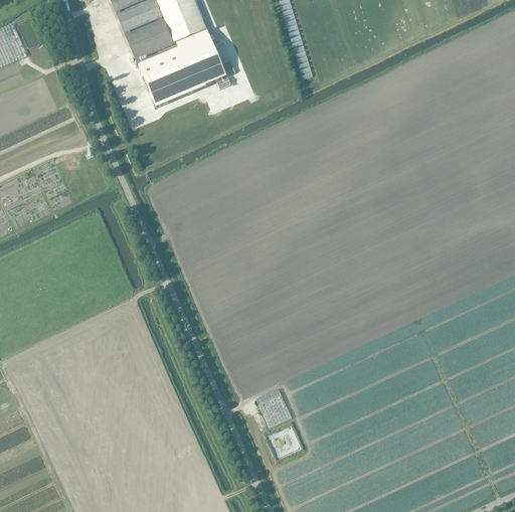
[(110,0),(115,10),(139,0),(110,0)]
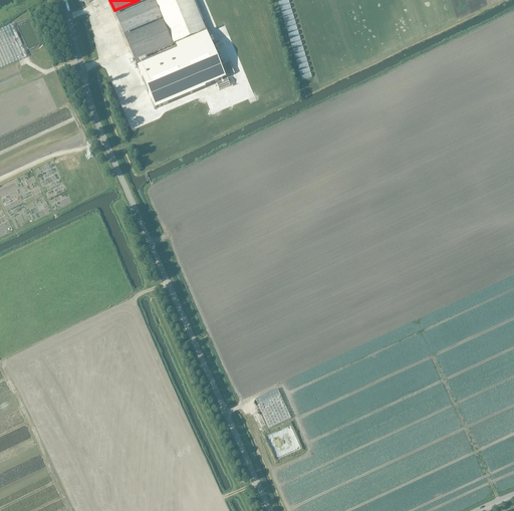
[(119,8),(115,10),(116,12),(115,13),(123,31),(124,33),(123,33),(135,58),(150,52),(173,42),(162,18),(130,31),(129,29),(161,16),(155,0),(146,0),(120,11),(119,8)]
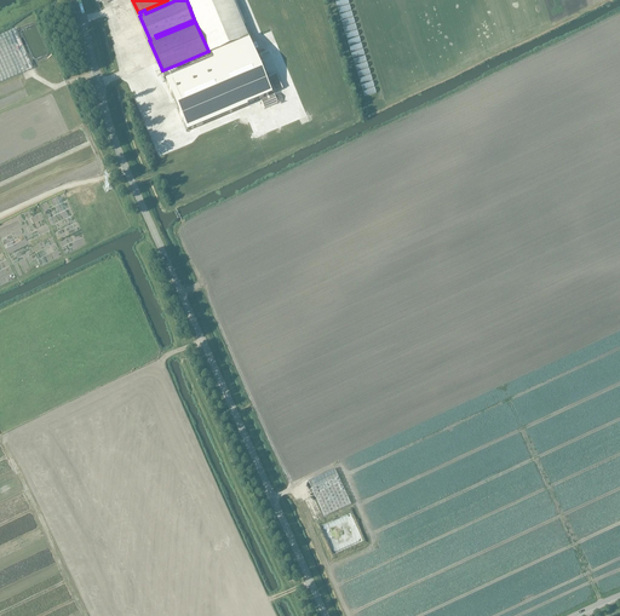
[(188,0),(210,51),(250,34),(234,0),(188,0)]
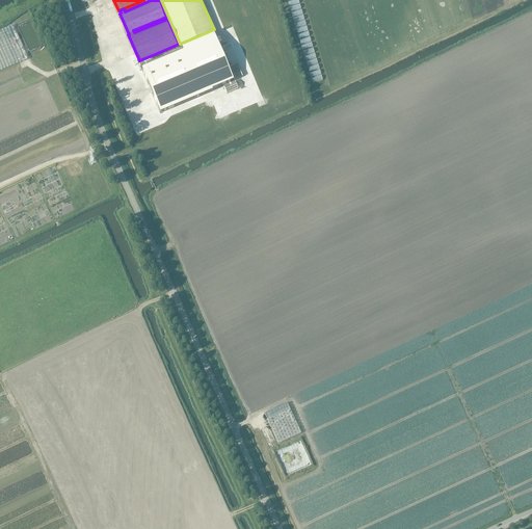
[(0,27),(0,68),(28,56),(14,22),(0,27)]
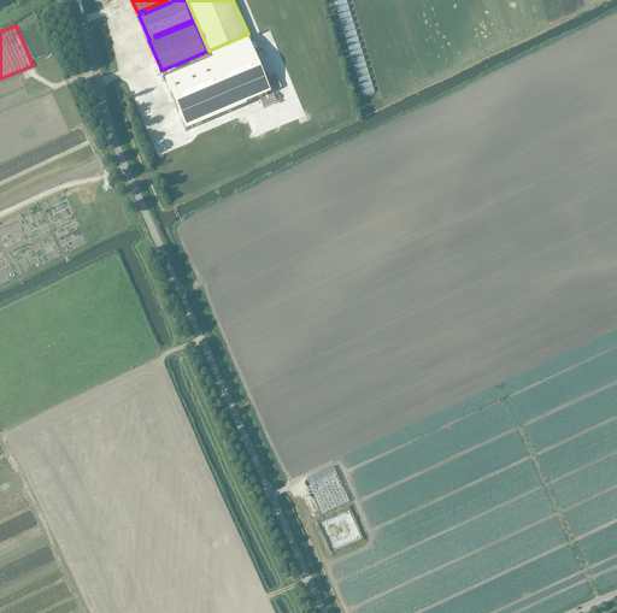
[(180,63),(162,70),(164,74),(163,74),(163,76),(164,76),(186,128),(271,89),(248,34),(209,51),(211,54),(181,68),(180,63)]
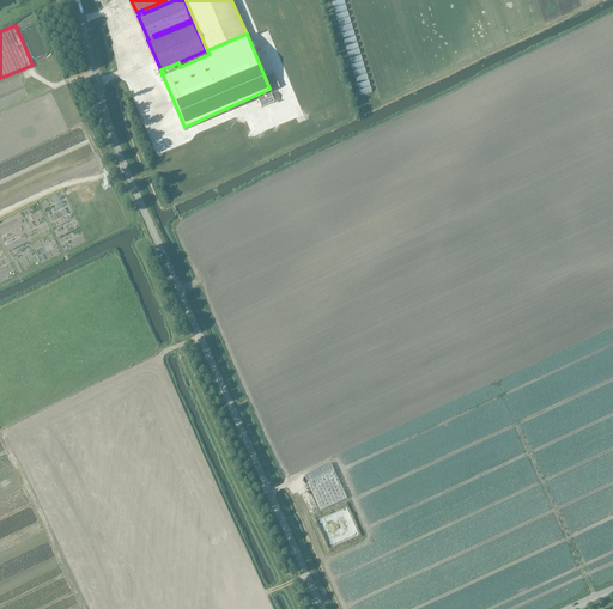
[(159,127),(149,131),(150,136),(156,135),(157,138),(164,135),(167,144),(171,141),(168,132),(173,131),(169,121),(158,123),(159,127)]
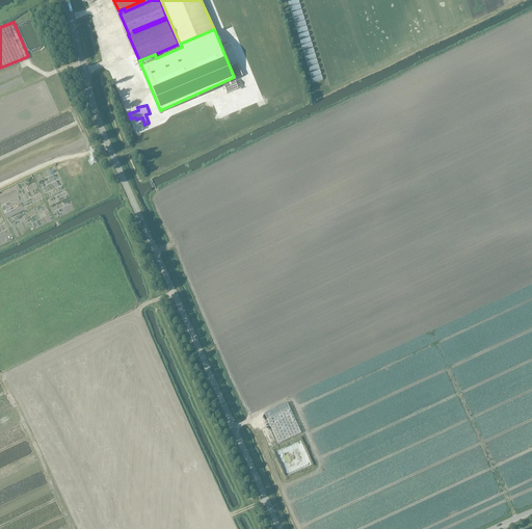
[(301,430),(290,405),(287,400),(264,411),(278,441),(301,430)]
